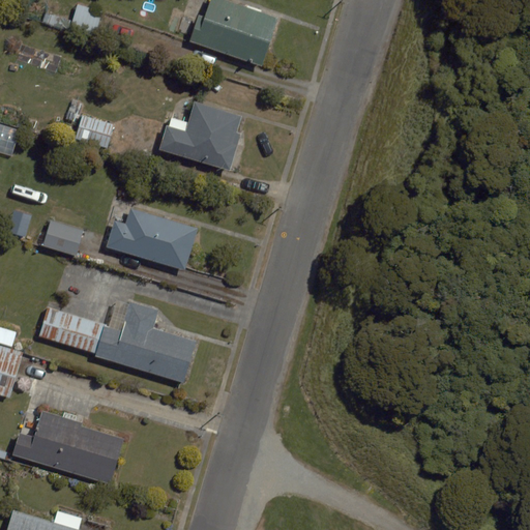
[(199,15),(188,42),(262,67),(278,18),(228,0),(210,0),(205,17),(199,15)]
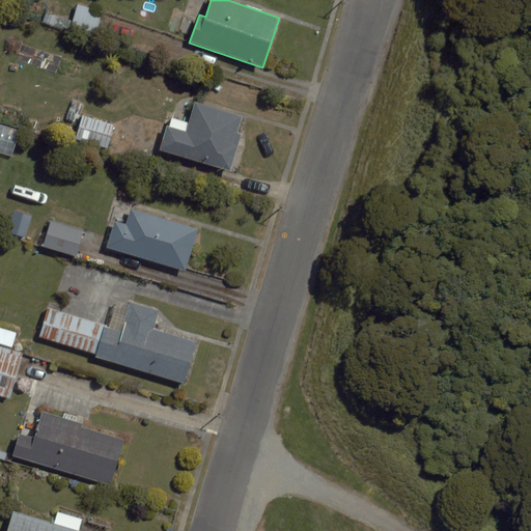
[(103,11),(78,4),(71,31),(94,38),(103,11)]
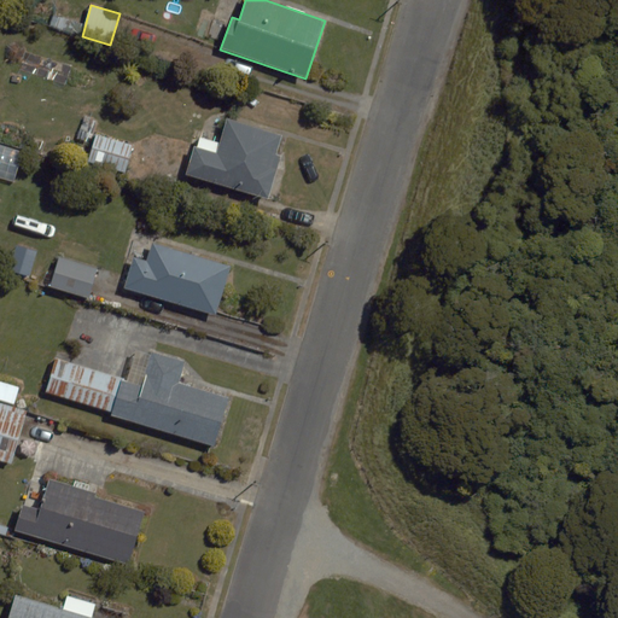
[(194,149),(187,174),(268,198),(280,157),(275,156),(281,135),(227,121),(217,155),(194,149)]
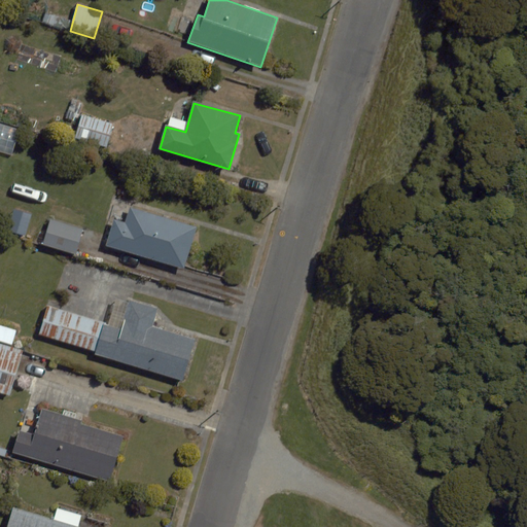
[(113,123),(81,113),(74,138),(106,147),(113,123)]
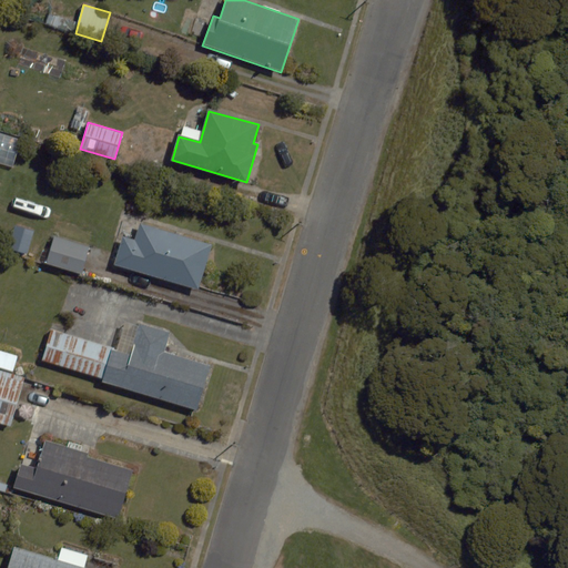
[(0,162),(13,166),(21,141),(0,133),(0,162)]
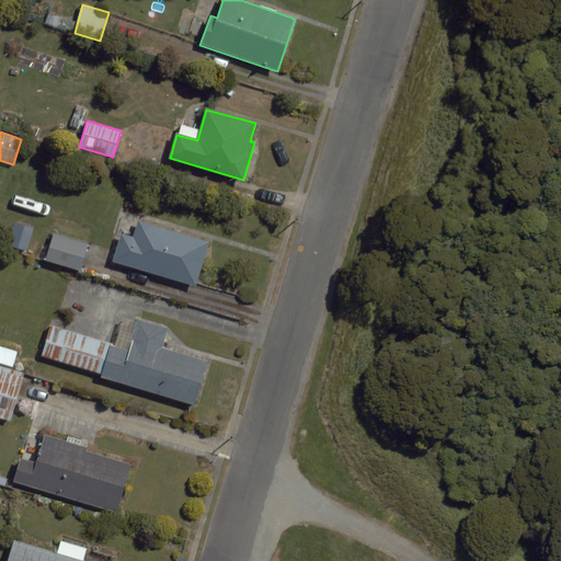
[(122,232),(113,262),(195,286),(208,242),(139,221),(134,237),(122,232)]
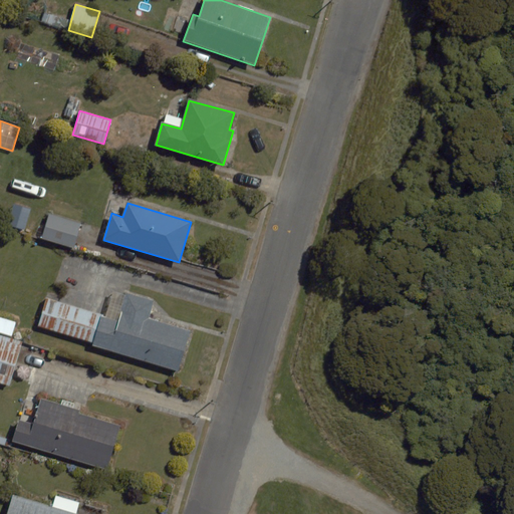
[(8,224),(24,230),(31,209),(15,204),(8,224)]
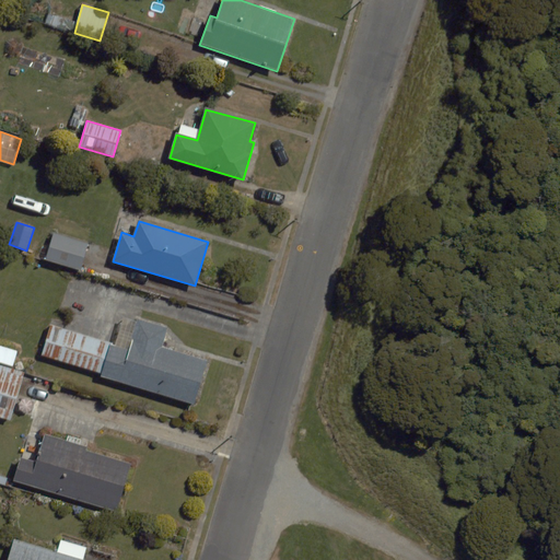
[(54,233),(46,258),(81,268),(89,243),(54,233)]
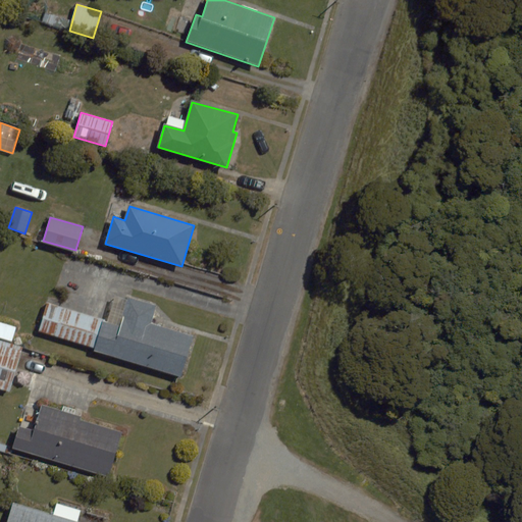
[(48,303),(40,330),(95,348),(94,351),(181,377),(194,336),(152,323),(158,305),(126,295),(117,324),(48,303)]
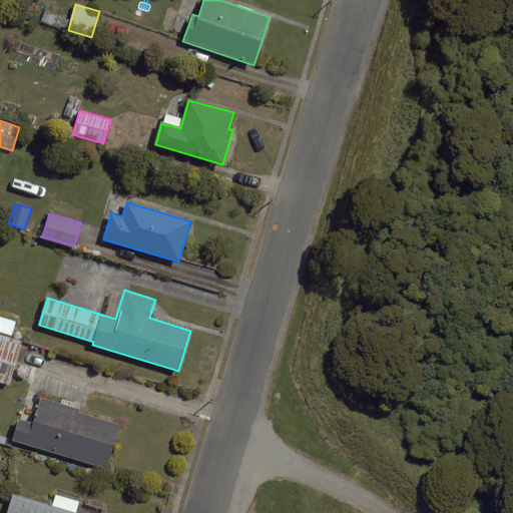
[(22,342),(0,335),(0,382),(10,385),(22,342)]
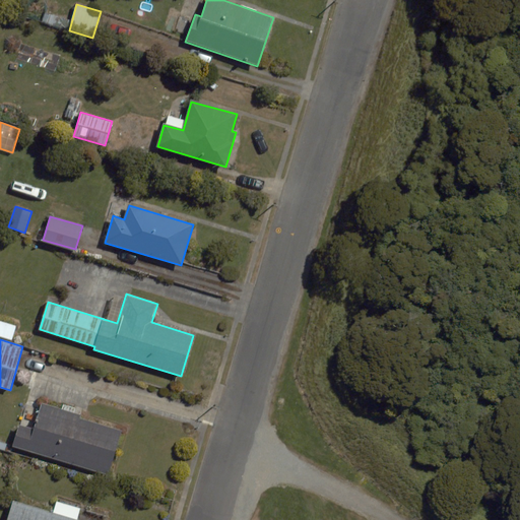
[(18,425),(12,446),(107,475),(120,432),(80,418),(81,414),(41,402),(33,430),(18,425)]
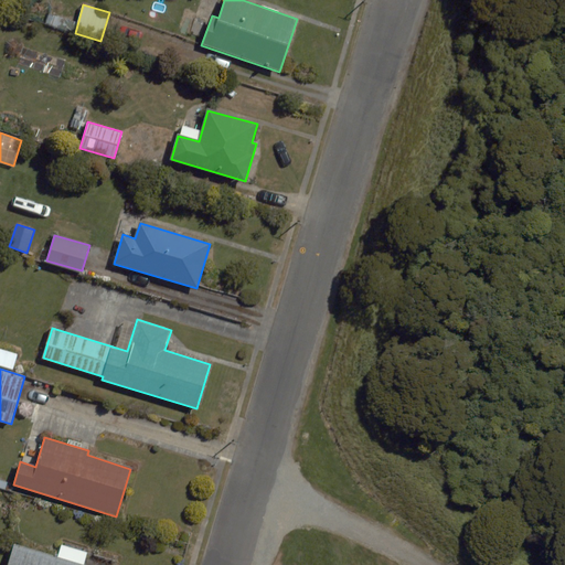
[(14,544),(8,564),(84,564),(83,564),(87,552),(62,545),(57,557),(14,544)]
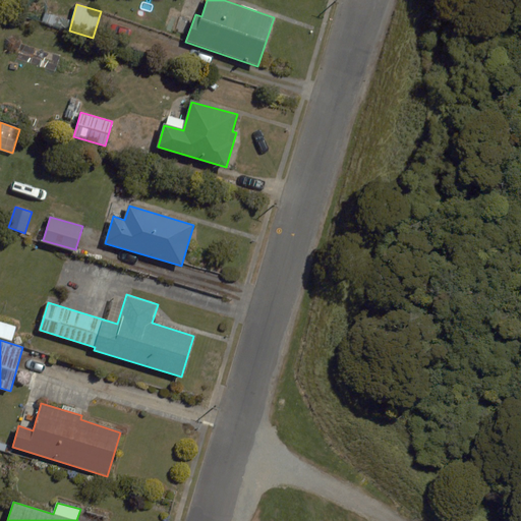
All buildings are outlined.
